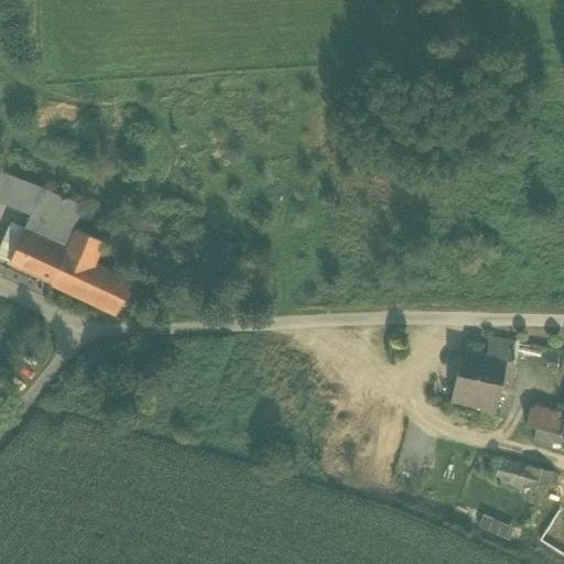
[(85,208),(0,174),(0,202),(31,214),(74,232),(85,208)]
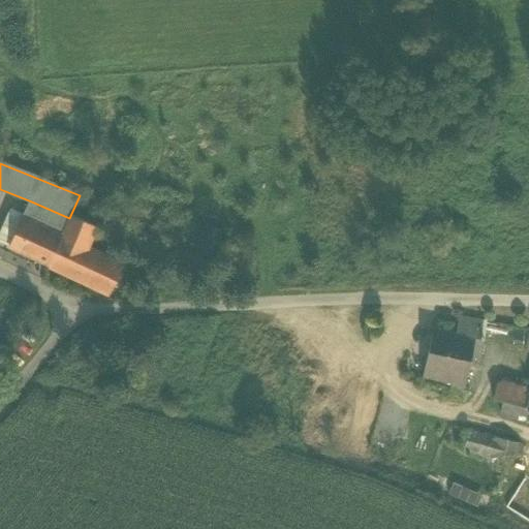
[(22,216),(63,234),(69,218),(29,200),(23,214),(22,216)]
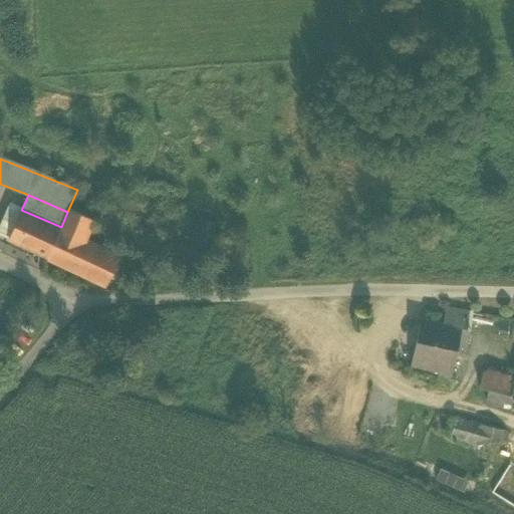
[(0,223),(0,235),(9,239),(21,210),(22,208),(9,203),(0,223)]
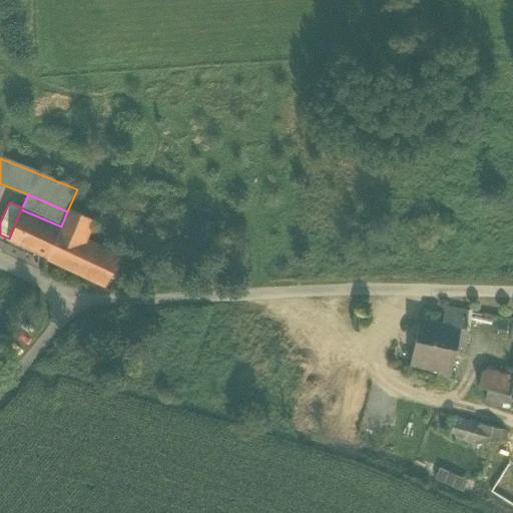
[(7,241),(47,259),(58,233),(61,226),(21,209),(9,238),(7,241)]
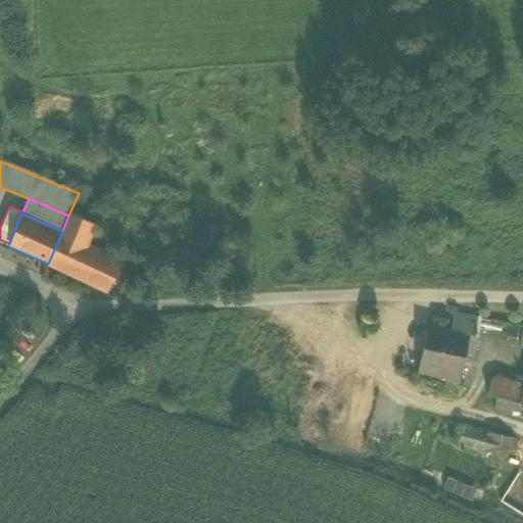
[(68,216),(62,231),(59,238),(85,249),(95,227),(68,216)]
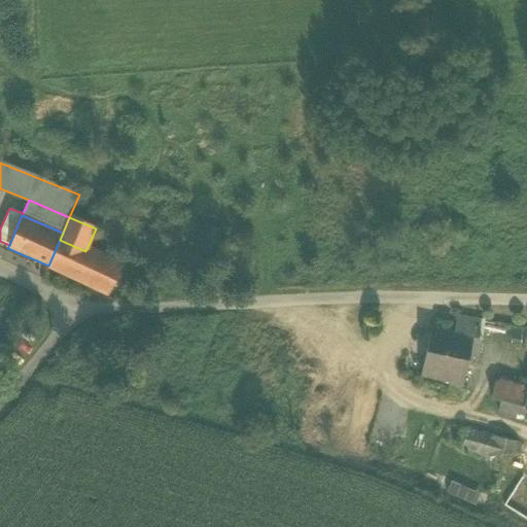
[(85,251),(60,240),(48,266),(105,290),(116,266),(85,251)]
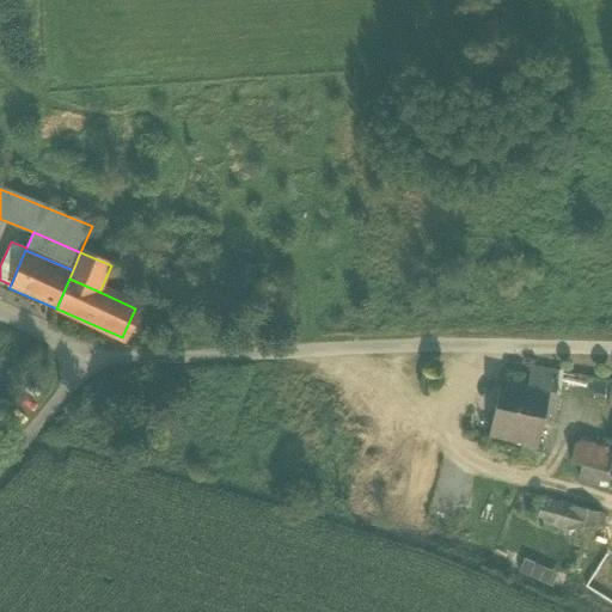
[(527,386),(557,393),(562,373),(531,367),(527,386)]
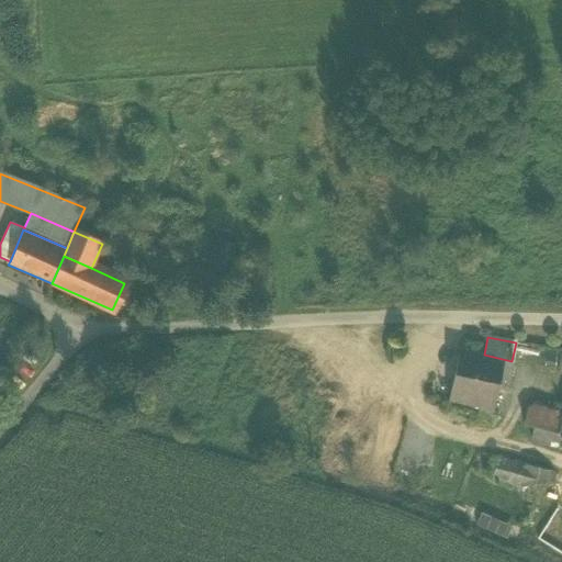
[(480,414),(492,417),(501,381),(508,382),(512,361),(484,355),(460,350),(449,401),(481,407),(480,414)]
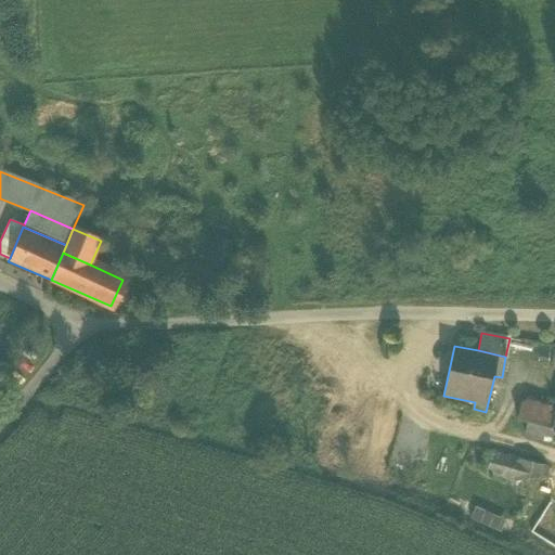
[(528,422),(552,428),(554,415),(554,410),(521,401),(517,420),(528,422)]
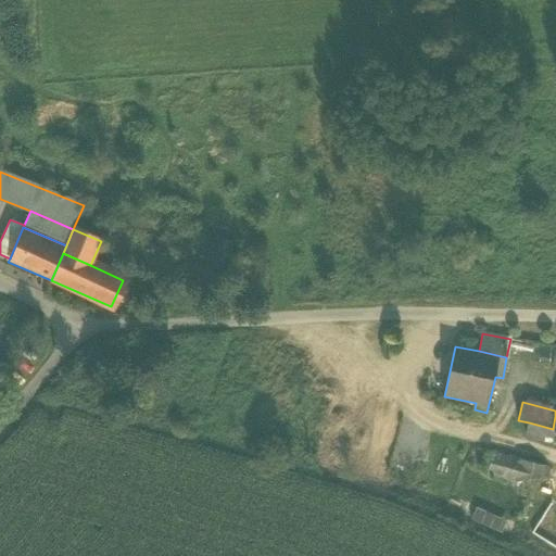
[(526,437),(551,443),(554,429),(553,429),(529,422),(526,437)]
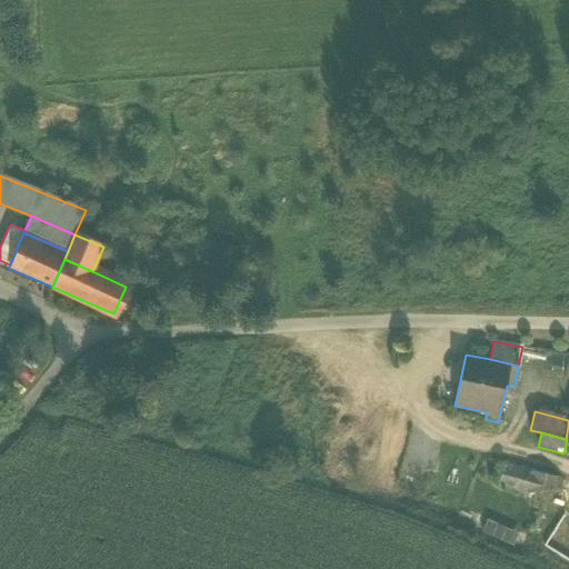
[(498,483),(528,492),(533,472),(506,465),(498,483)]
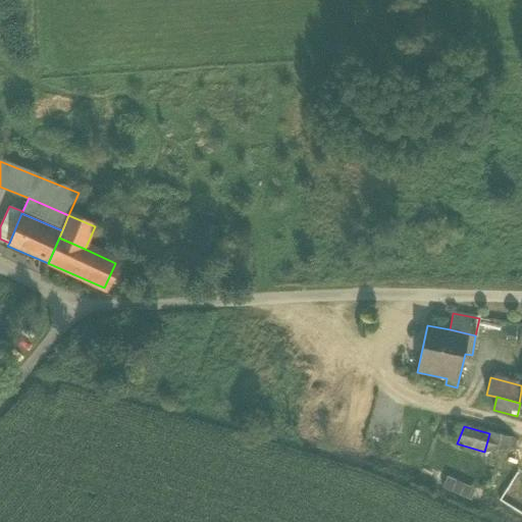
[(513,437),(489,433),(484,452),(510,449),(513,437)]
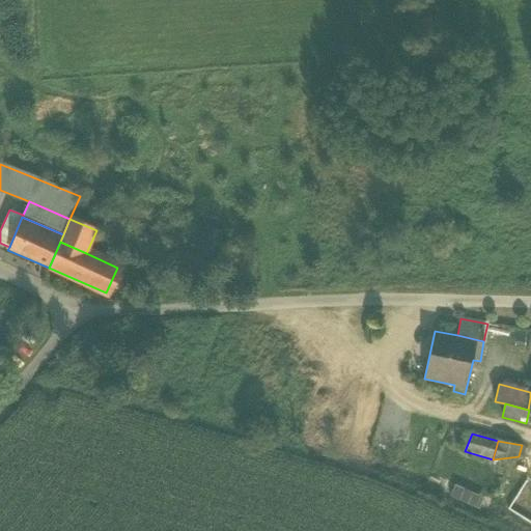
[(503,480),(493,497),(506,505),(516,488),(503,480)]
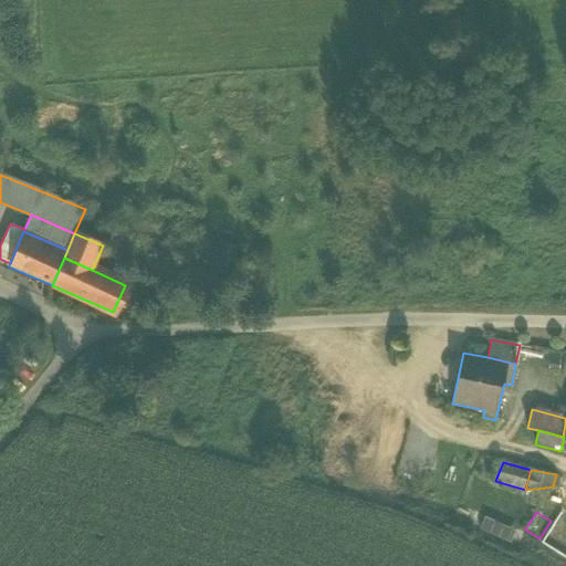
[(516,531),(484,516),(479,528),(511,543),(516,531)]
